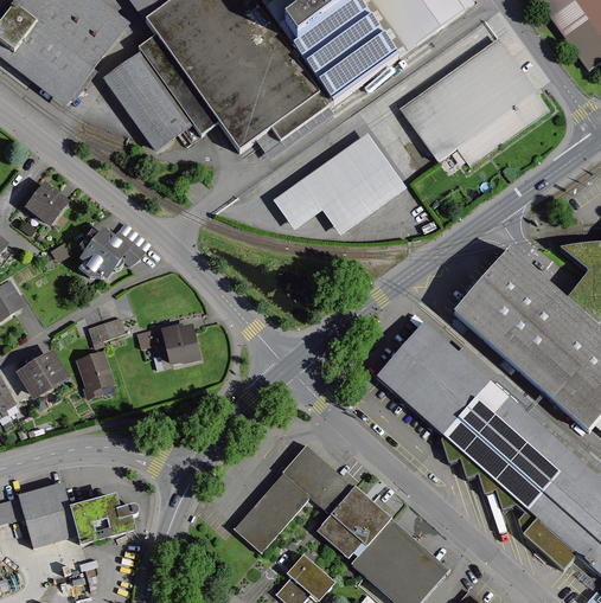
[(20,0),(0,26),(0,53),(66,104),(128,23),(98,0),(20,0)]
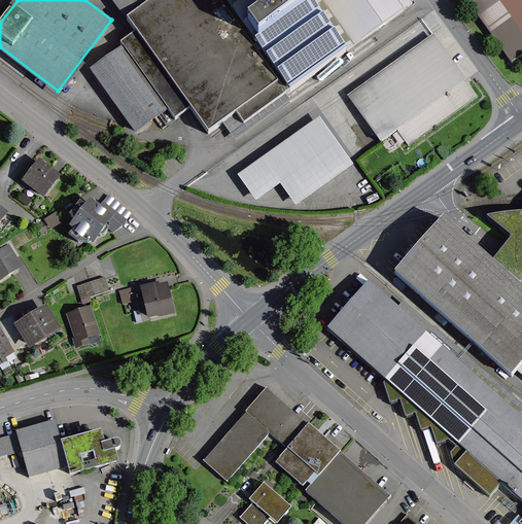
[(109,0),(120,15),(141,0),(109,0)]
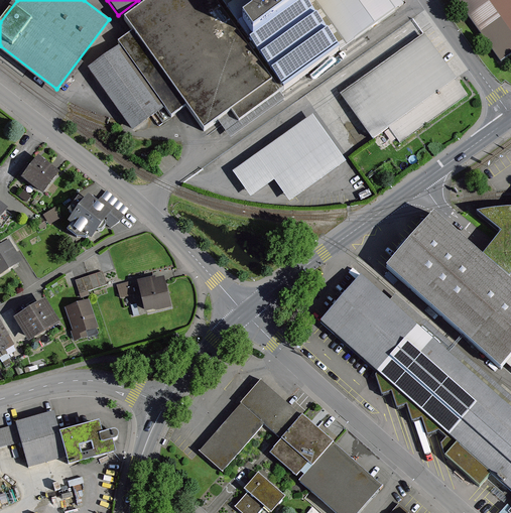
[(148,0),(122,19),(130,30),(112,43),(164,114),(179,104),(199,131),(226,111),(234,121),(395,3),(393,0),(148,0)]
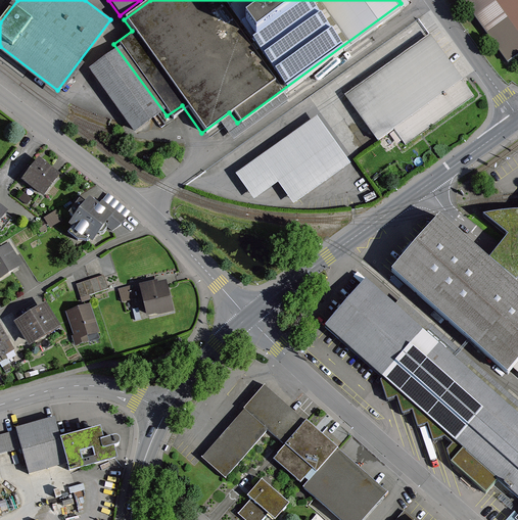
[(517,51),(517,0),(463,0),(506,60),(517,51)]
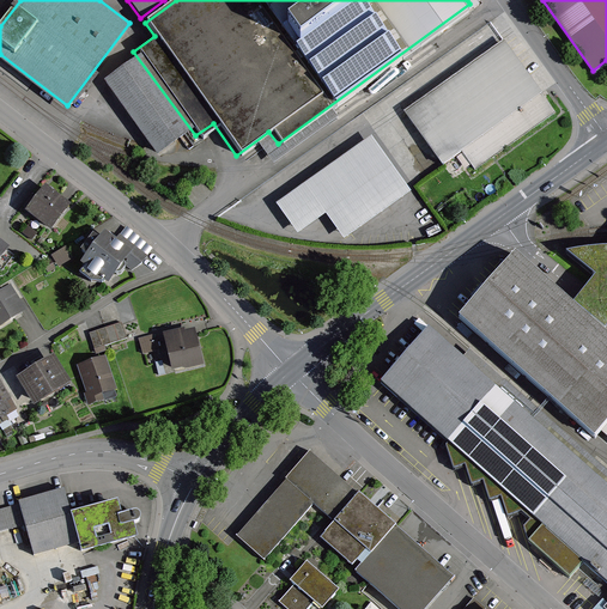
[(554,110),(503,38),(404,110),(443,164),(460,152),(473,170),(554,110)]
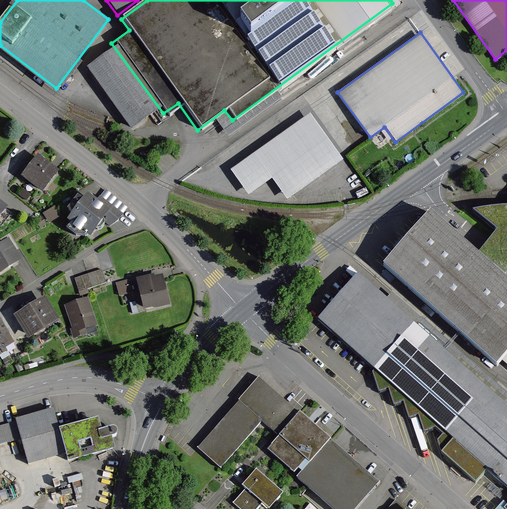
[(113,47),(87,67),(132,127),(158,107),(113,47)]
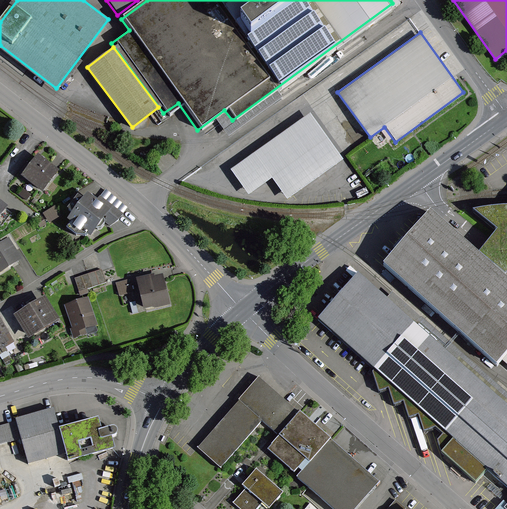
[(343,157),(309,111),(230,169),(247,193),(271,176),(287,198),(343,157)]
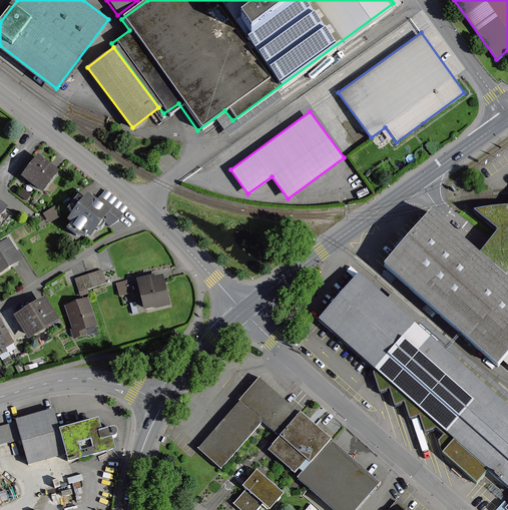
[(59,168),(38,152),(21,173),(43,189),(59,168)]
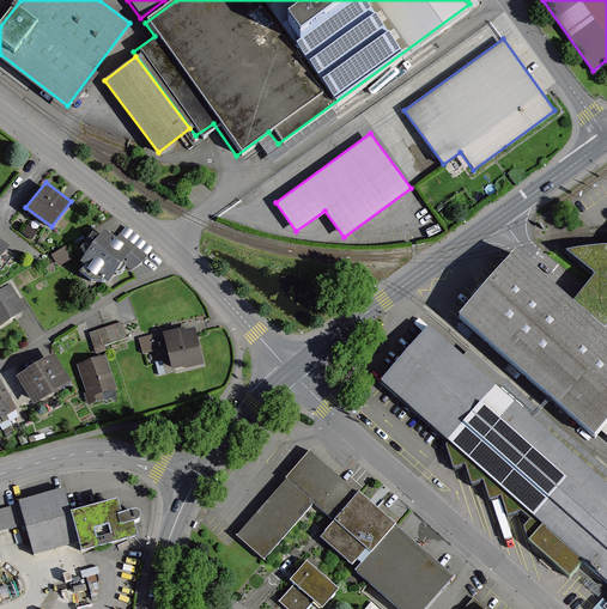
[(23,219),(17,227),(29,237),(41,221),(35,218),(30,224),(23,219)]
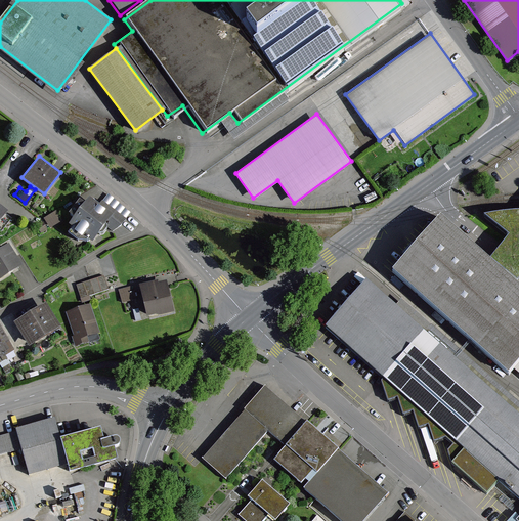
[(122,217),(90,196),(86,202),(81,198),(71,213),(76,216),(71,224),(95,241),(105,224),(113,229),(122,217)]
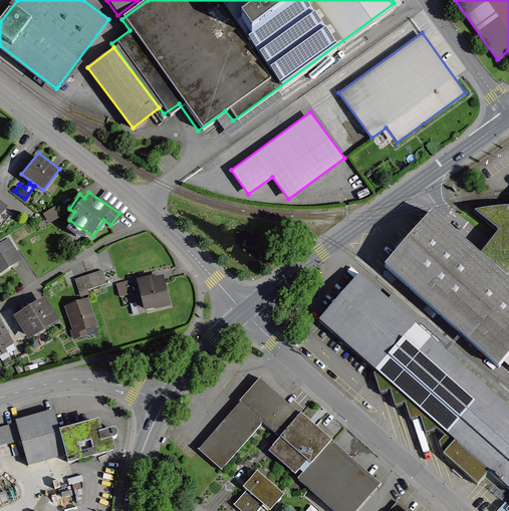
[(508,204),(506,205),(487,207),(475,211),(499,229),(483,250),(508,270),(508,204)]
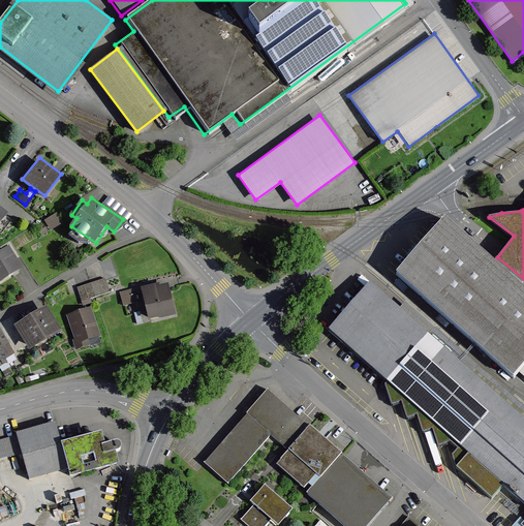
[(523,360),(523,292),(441,221),(395,273),(512,374),(523,360)]
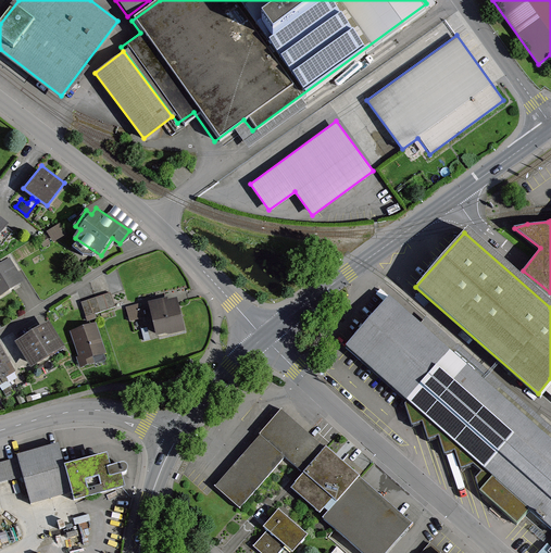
[(0,293),(21,281),(8,260),(0,264),(0,293)]
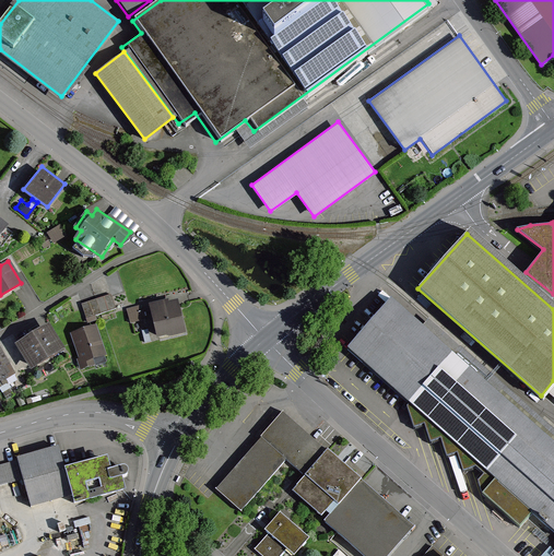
[(112,308),(107,294),(79,303),(83,317),(112,308)]
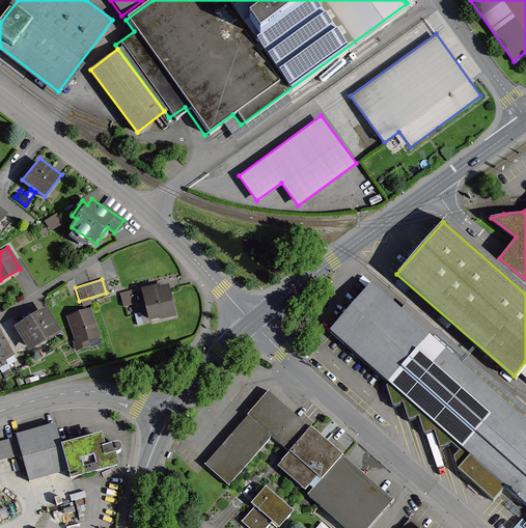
[(174,314),(166,282),(141,288),(148,321),(174,314)]
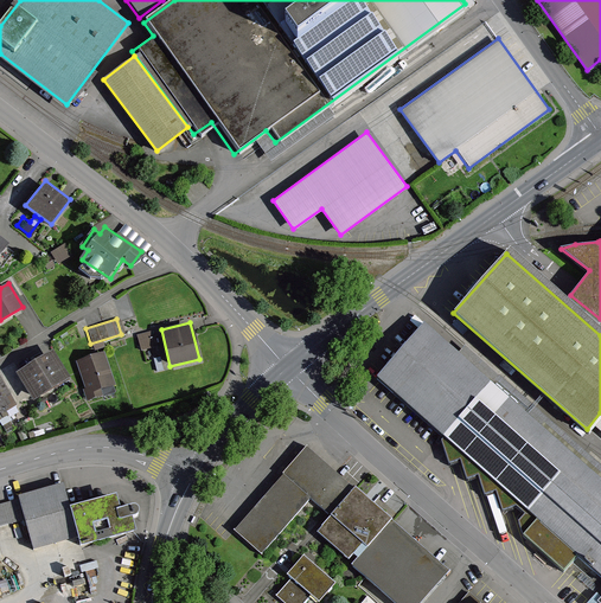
[(453,352),(420,322),(371,377),(532,519),(518,536),(558,571),(573,556),(600,581),(600,590),(592,601),(594,602),(600,602),(600,468),(460,345),(453,352)]
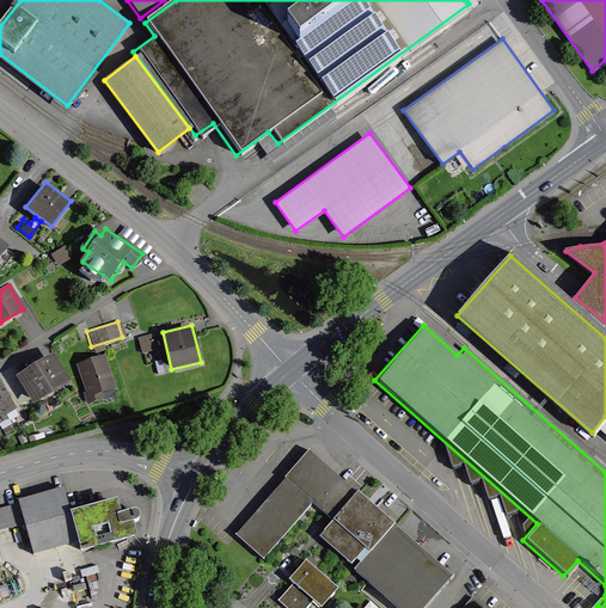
[(152,335),(135,338),(139,351),(155,347),(152,335)]
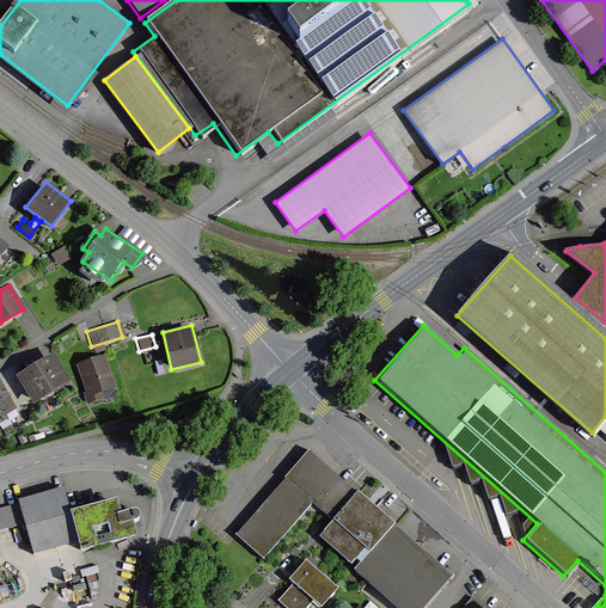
[(112,388),(102,352),(75,360),(86,395),(112,388)]
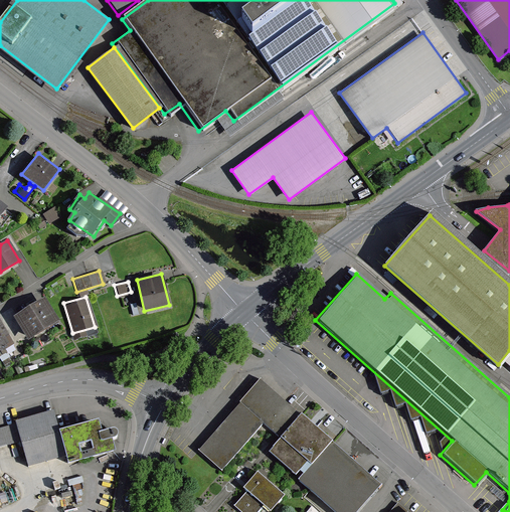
[(56,320),(43,298),(14,315),(27,337),(56,320)]
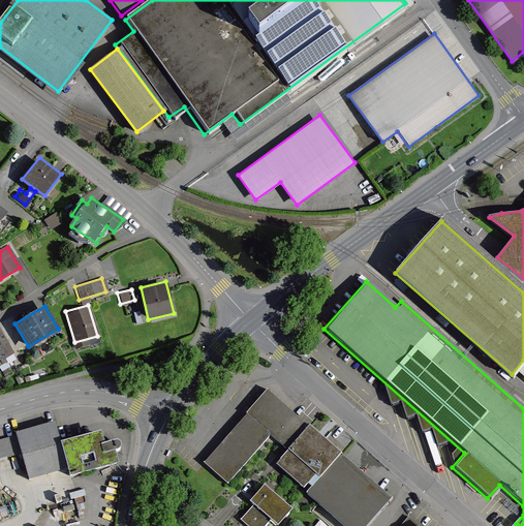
[(0,358),(11,351),(0,332),(0,358)]
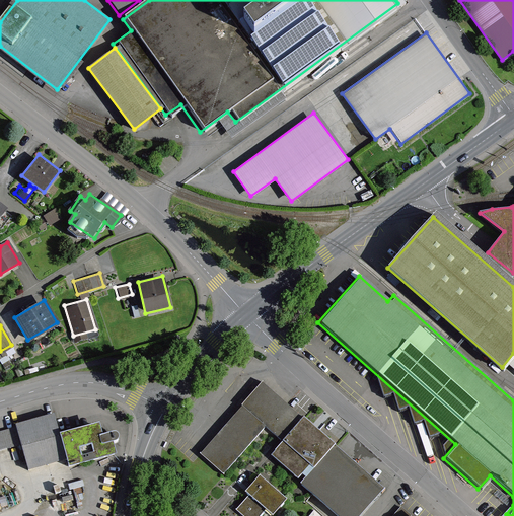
[(357,515),(383,488),(262,381),(199,451),(222,471),(264,424),(282,440),(270,453),(341,515),(357,515)]
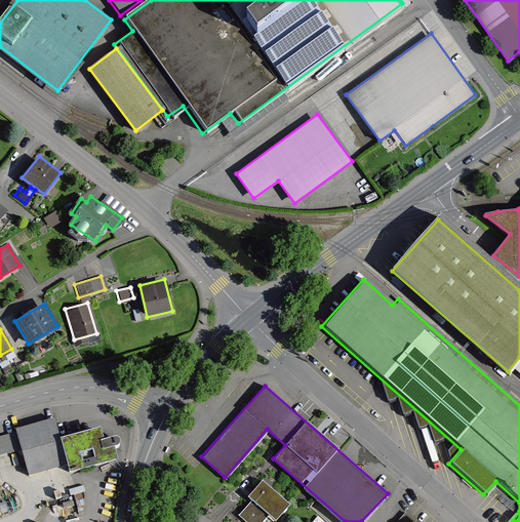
[(105,439),(102,429),(62,440),(54,417),(0,433),(0,454),(18,449),(27,475),(69,463),(71,470),(117,455),(114,447),(122,444),(119,435),(105,439)]
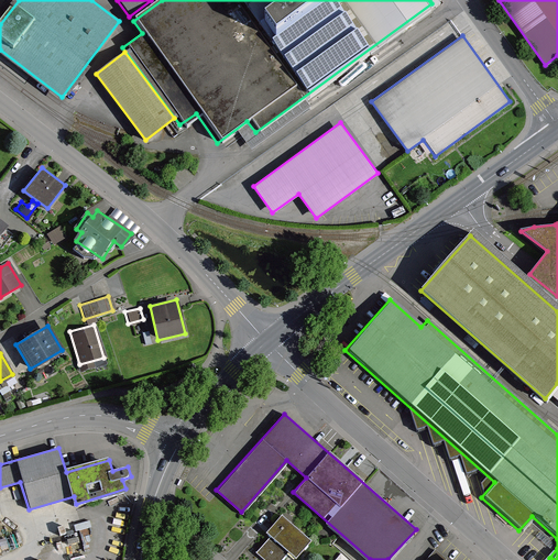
[(312,540),(282,515),(266,531),(271,536),(256,552),(264,559),(277,559),(287,550),(295,558),(312,540)]
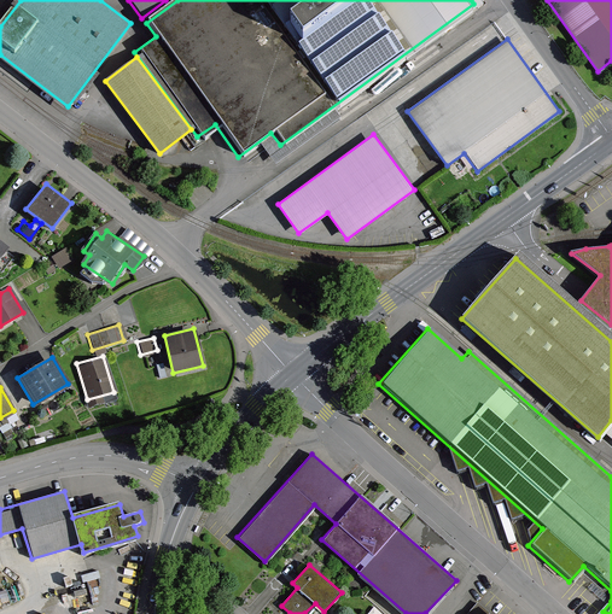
All buildings are outlined.
